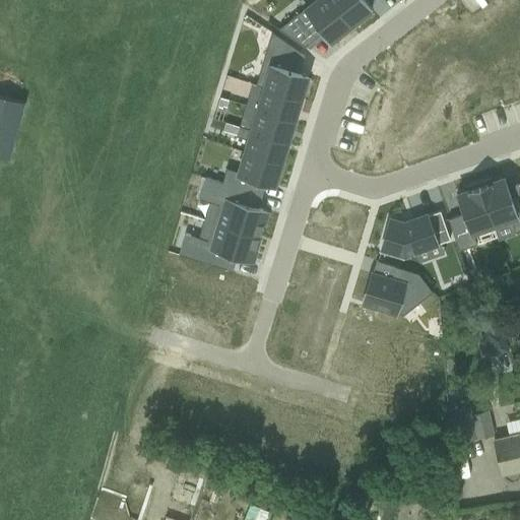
[(330,0),(315,0),(278,29),(305,47),(322,33),(325,37),(329,42),(338,35),(340,38),(350,29),(350,30),(352,28),(330,0)]
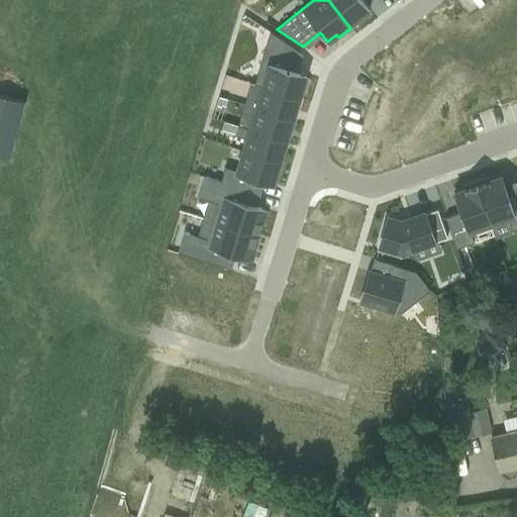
[(328,0),(350,28),(353,26),(352,26),(363,18),(360,15),(369,9),(362,0),(328,0)]
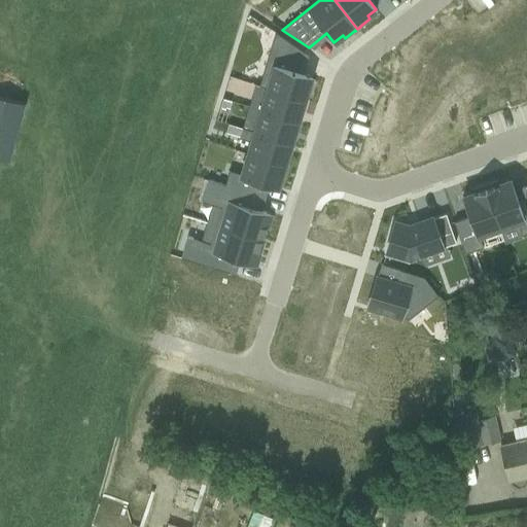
[(275,32),(258,85),(267,89),(305,100),(307,94),(310,95),(313,83),(310,82),(312,76),(303,73),(297,72),(304,53),(304,51),(275,32)]
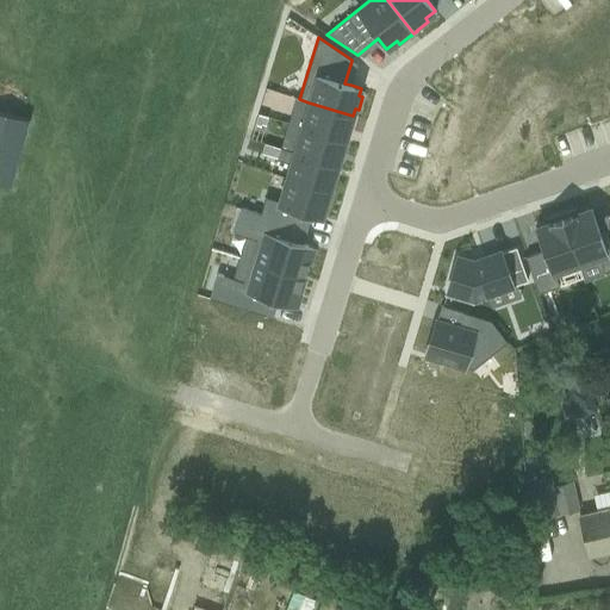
[(309,103),(302,128),(346,141),(353,116),(309,103)]
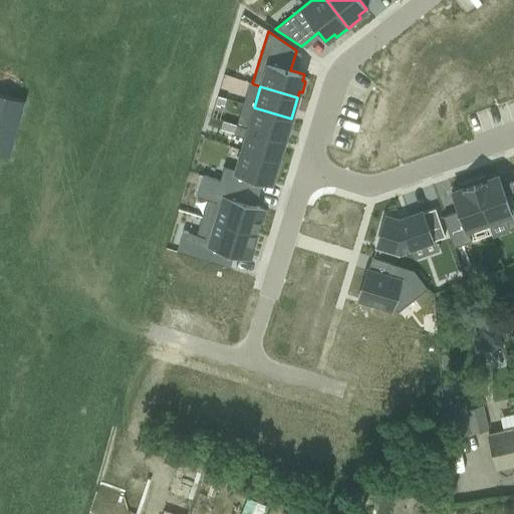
[(0,94),(0,153),(9,156),(24,101),(0,94)]
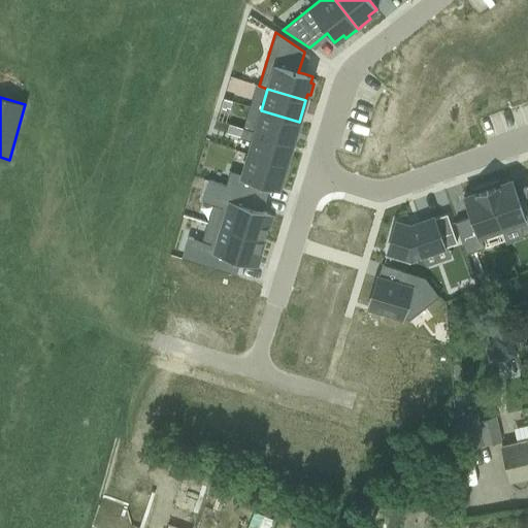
[(231,102),(223,99),(220,108),(225,109),(226,107),(229,108),(231,102)]
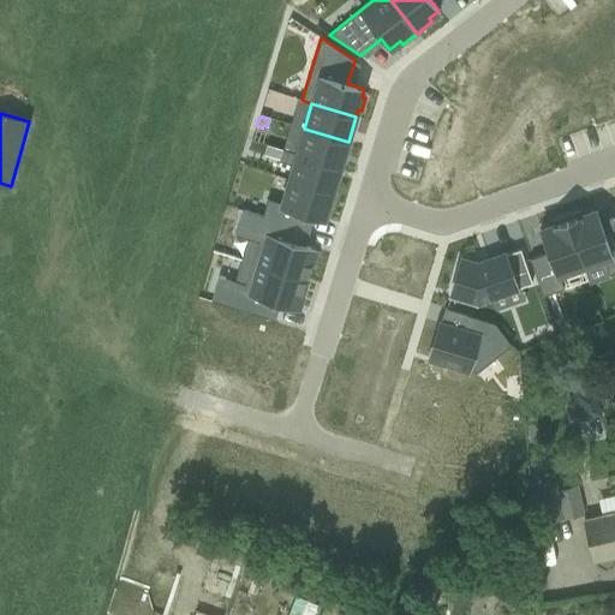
[(304,129),(296,154),(340,167),(348,142),(304,129)]
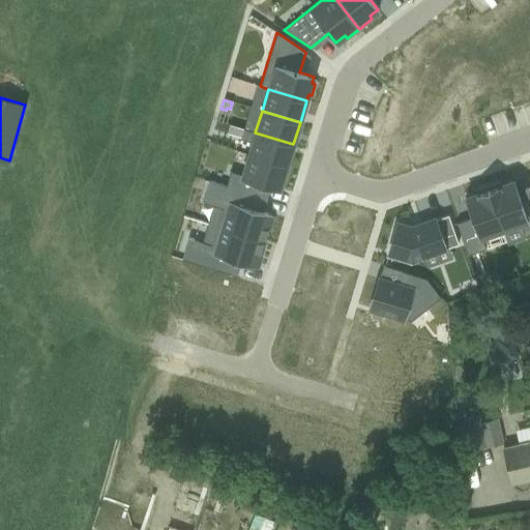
[(227,133),(234,135),(236,126),(229,124),(227,133)]
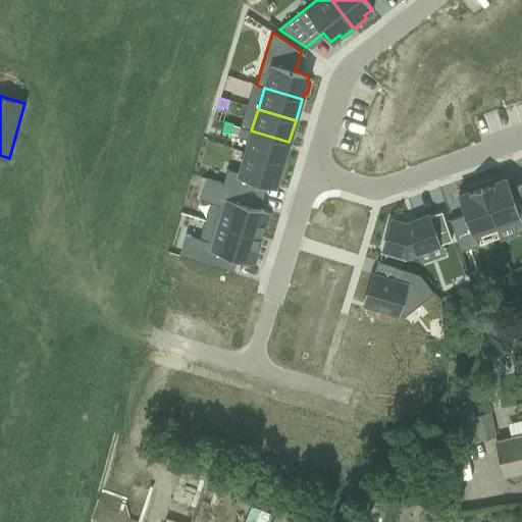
[(240,126),(237,137),(248,141),(245,152),(282,163),(289,142),(251,131),(240,126)]
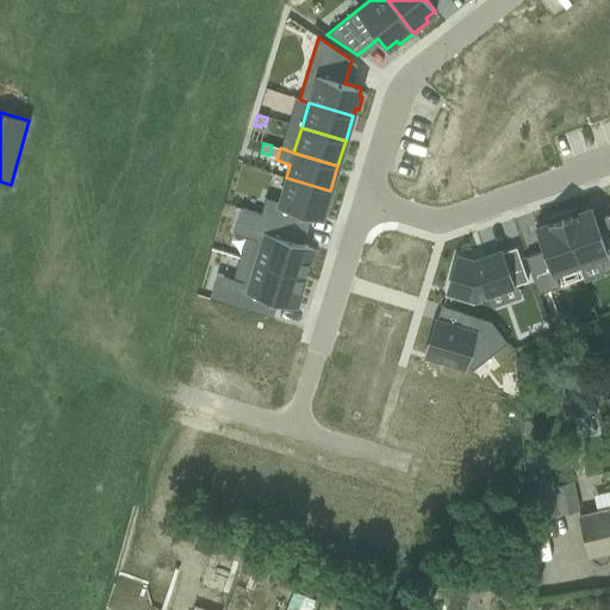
[(260,215),(260,216),(302,228),(306,213),(312,215),(322,218),(323,212),(327,212),(331,199),(328,198),(330,191),(286,178),(279,201),(266,198),(260,215)]
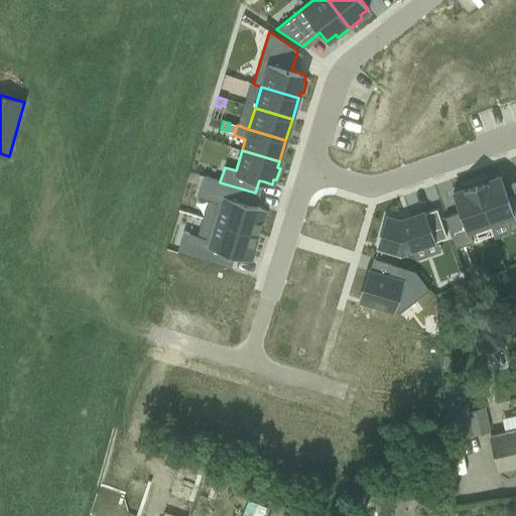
[(475,181),(474,181),(490,227),(507,221),(511,231),(515,229),(515,194),(508,198),(500,175),(487,180),(486,177),(475,181)]
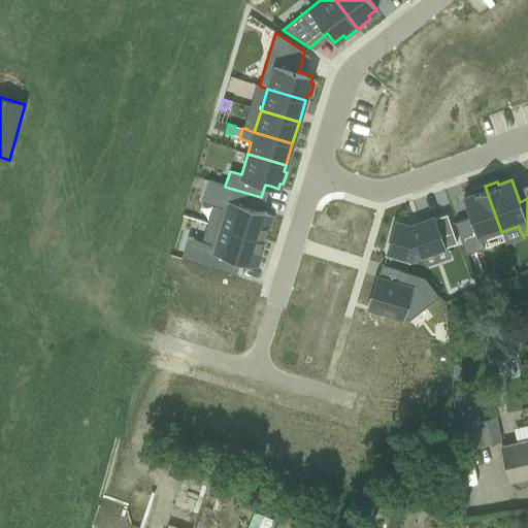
[(208,180),(201,202),(212,205),(221,208),(216,226),(263,240),(263,238),(264,238),(264,237),(263,237),(266,229),(267,228),(266,228),(270,215),(262,211),(257,210),(261,197),(225,187),(225,186),(208,180)]
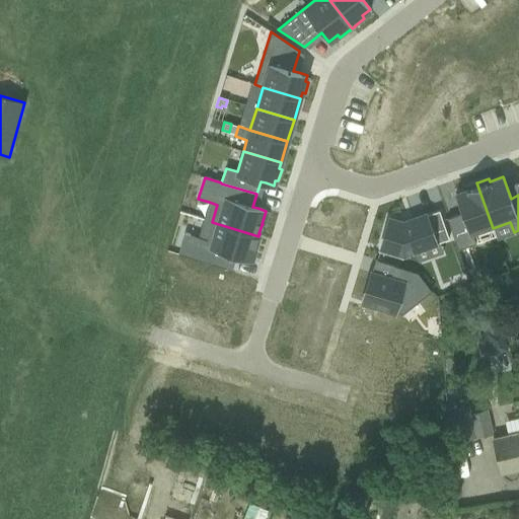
[(461,213),(446,219),(457,250),(475,243),(472,235),(493,228),(476,182),(465,187),(466,190),(455,194),(461,213)]
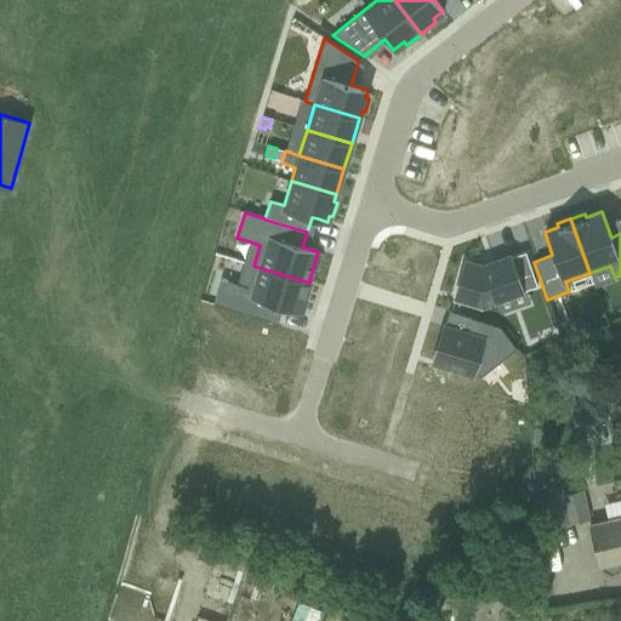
[(465,262),(455,297),(482,305),(495,301),(525,290),(536,286),(525,252),(494,263),(494,267),(483,271),(482,267),(478,267),(465,262)]
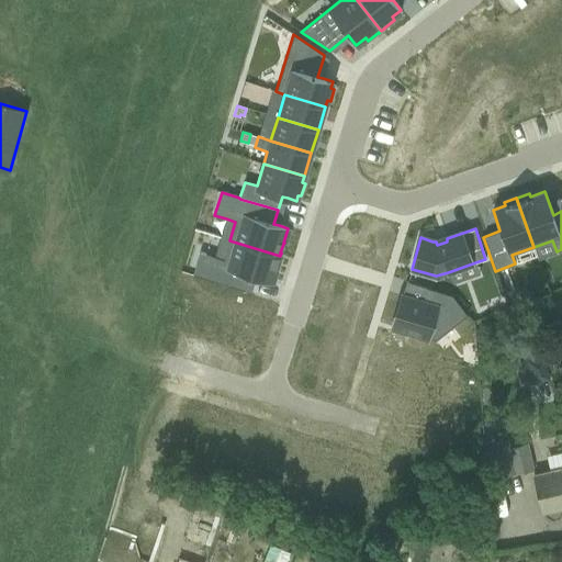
[(200,253),(192,276),(245,291),(249,276),(256,278),(271,283),(276,269),(277,268),(276,268),(278,259),(279,259),(279,258),(280,256),(229,240),(224,260),(214,257),(200,253)]
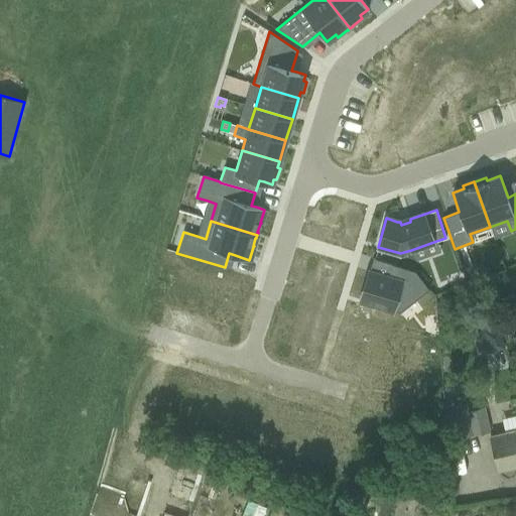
[(369,271),(360,301),(399,313),(429,290),(415,271),(392,264),(388,277),(369,271)]
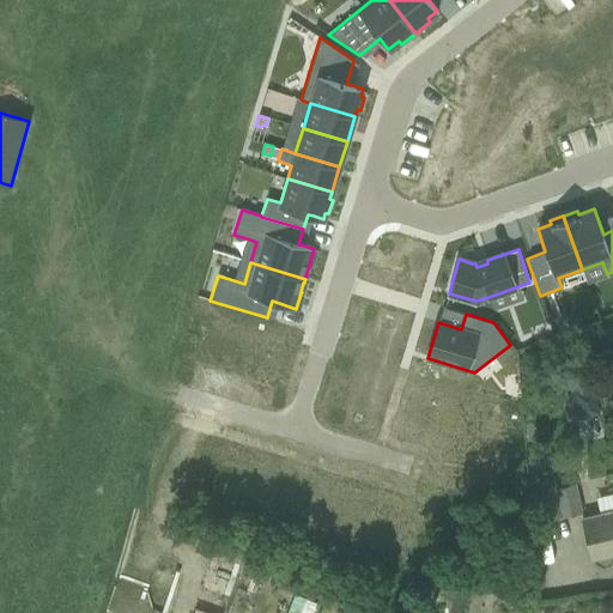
[(534,484),(544,521),(582,513),(575,485),(556,490),(553,479),(534,484)]
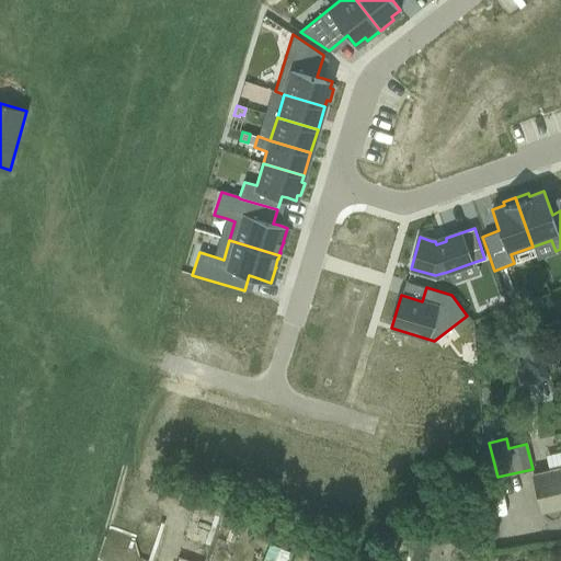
[(560,467),(533,474),(541,512),(560,507),(560,467)]
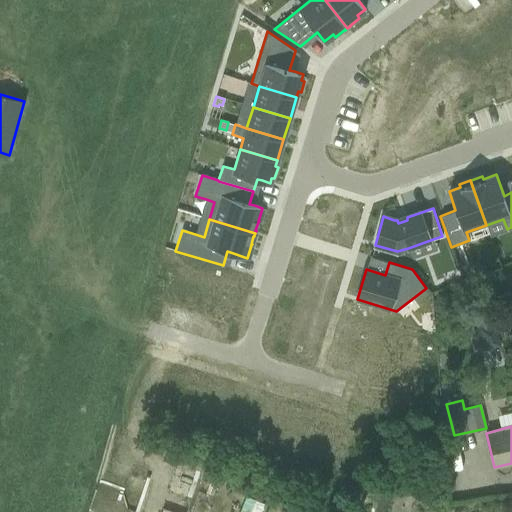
[(244,494),(236,511),(257,511),(262,502),(244,494)]
